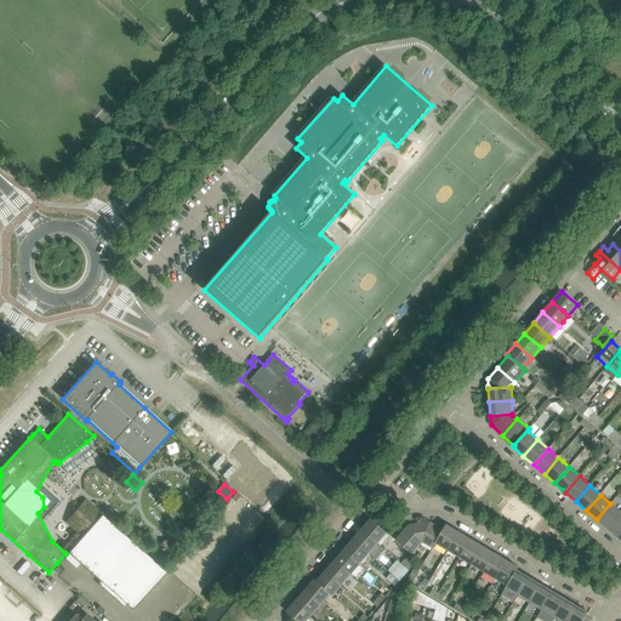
[(81,534),(100,513),(85,501),(67,522),(81,534)]
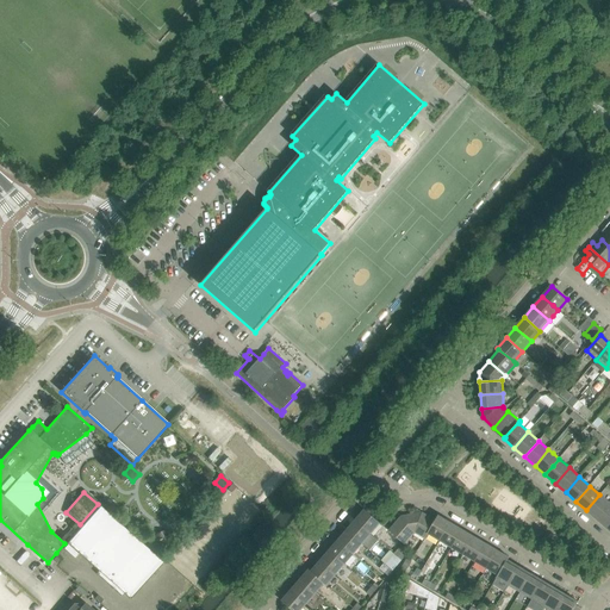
[(586,510),(597,520),(609,503),(599,495),(586,510)]
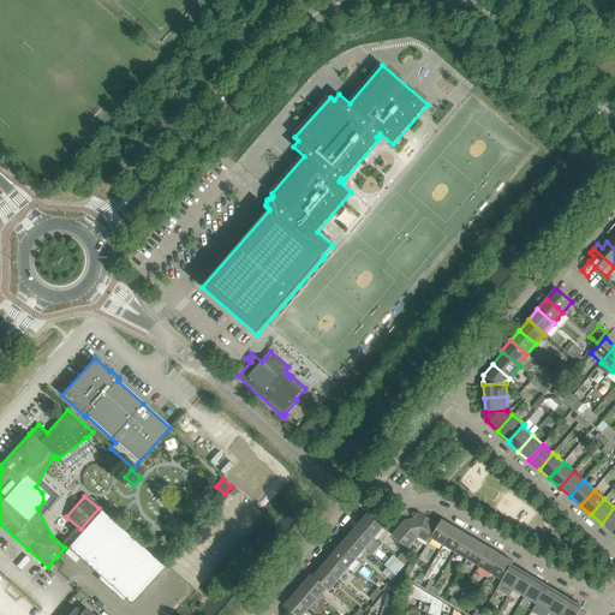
[(614,507),(602,524),(611,532),(614,529),(614,507)]
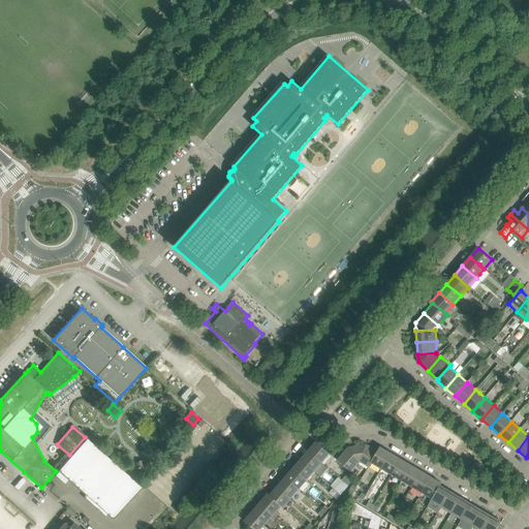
[(87,439),(58,471),(85,495),(83,497),(105,517),(107,515),(113,520),(142,488),(87,439)]
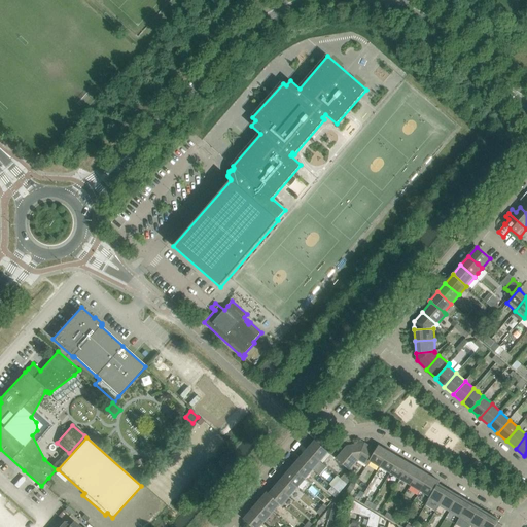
[(307,449),(321,461),(328,452),(315,441),(307,449)]
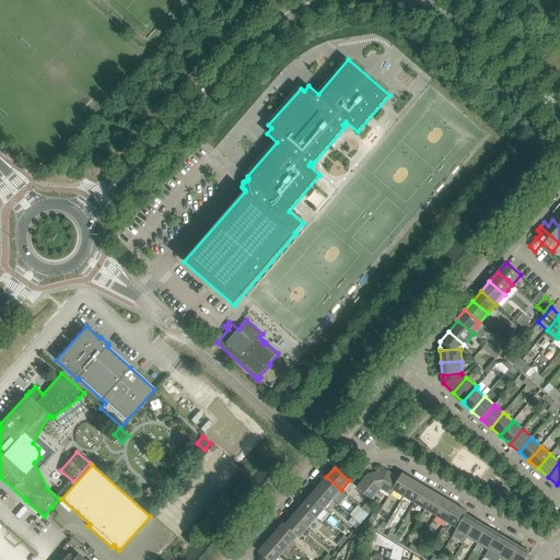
[(392,489),(399,478),(387,470),(369,474),(357,487),(370,499),(380,488),(391,494),(394,490),(392,489)]
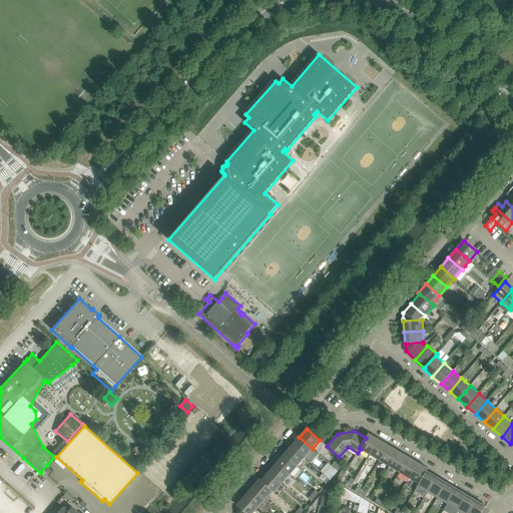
[(370,454),(379,439),(369,433),(366,438),(359,448),(361,449),(370,454)]
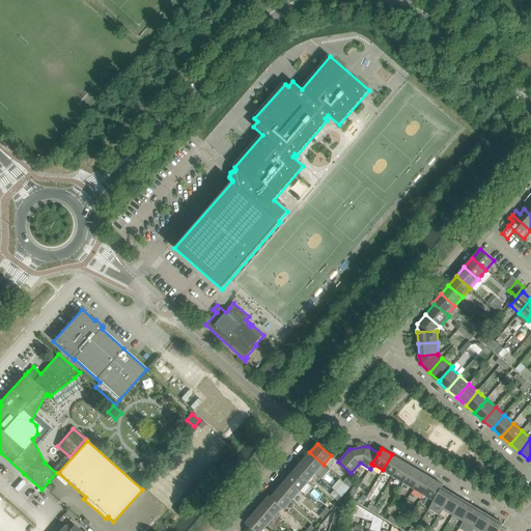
[(309,452),(302,462),(315,473),(322,479),(330,470),(324,465),(309,452)]
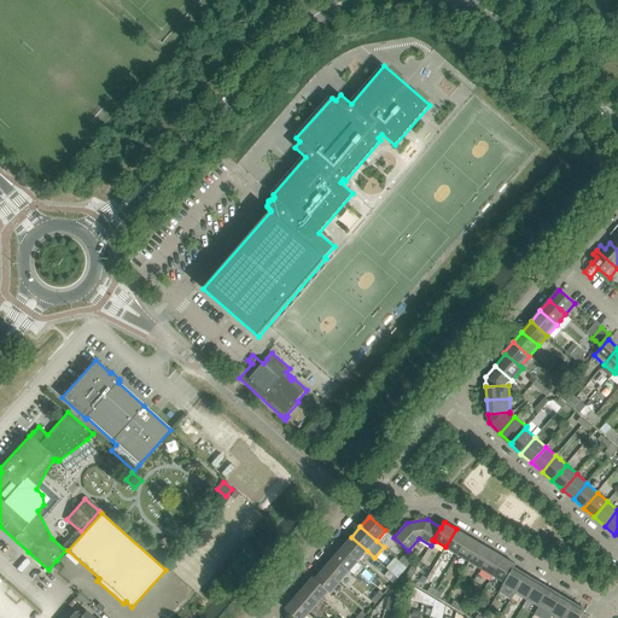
[(456,554),(467,536),(456,529),(445,547),(456,554)]
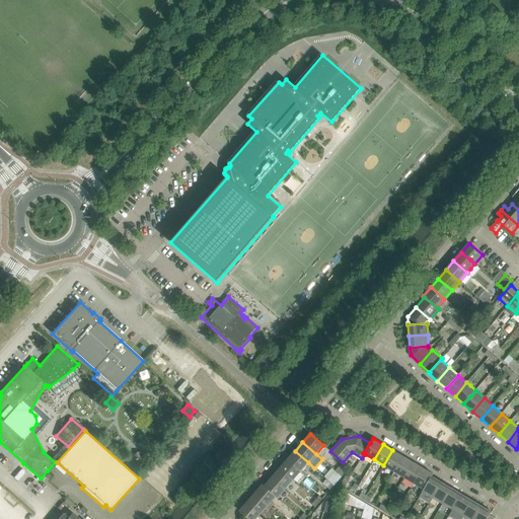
[(161,489),(169,495),(194,466),(188,460),(187,461),(181,458),(186,453),(179,449),(177,451),(172,447),(166,453),(170,457),(165,463),(161,459),(145,477),(160,490),(161,489)]
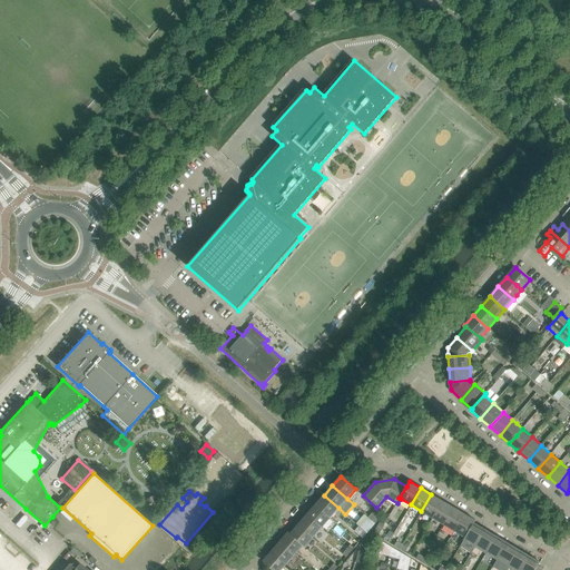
[(432,518),(442,501),(431,494),(421,511),(432,518)]
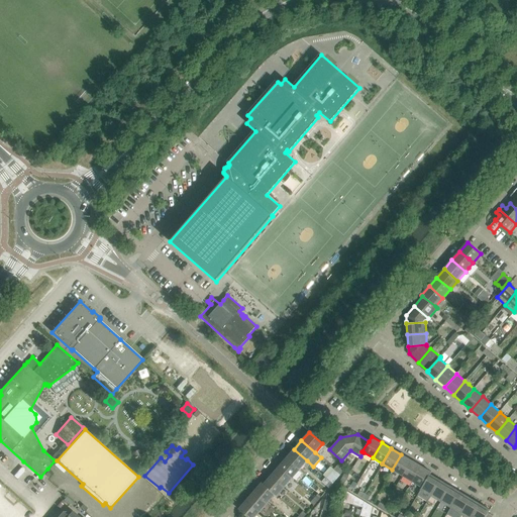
[(307,460),(294,449),(286,457),(300,470),(307,460)]
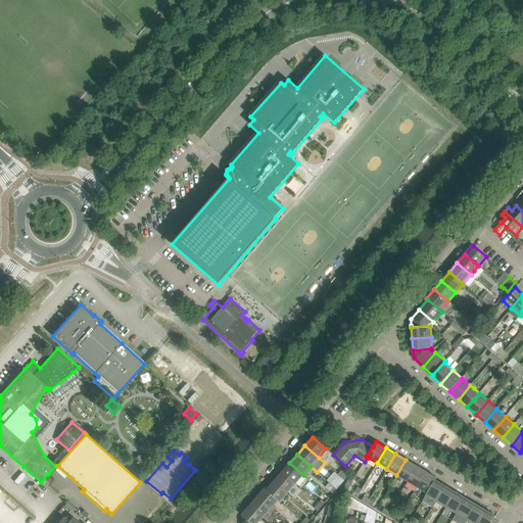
[(138,468),(145,464),(141,456),(134,460),(138,468)]
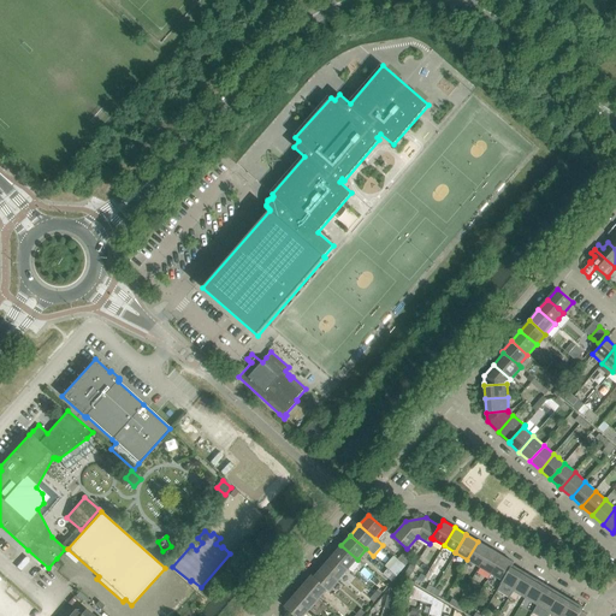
[(479,567),(490,549),(478,542),(467,560),(479,567)]
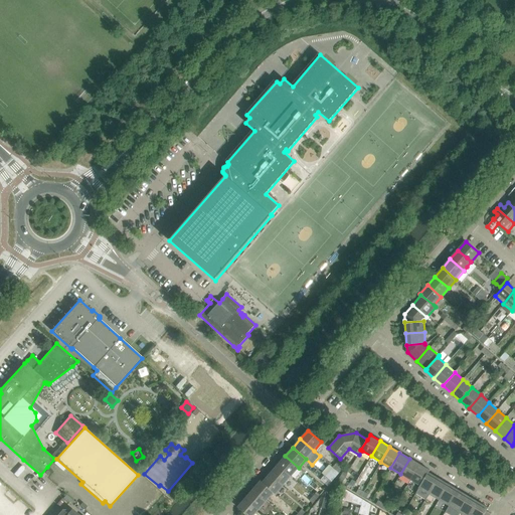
[(299,468),(285,456),(278,465),(291,477),(299,468)]
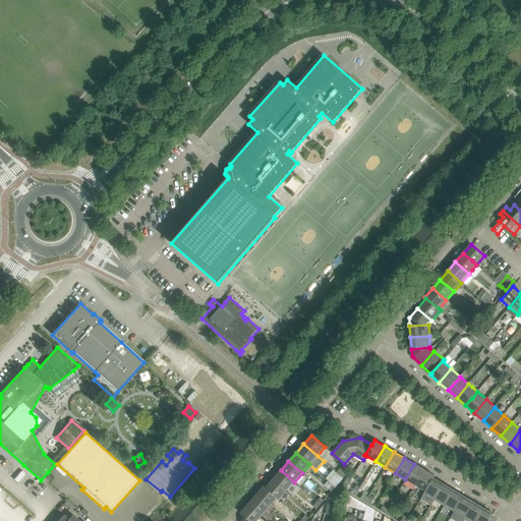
[(415,485),(424,470),(414,464),(405,479),(415,485)]
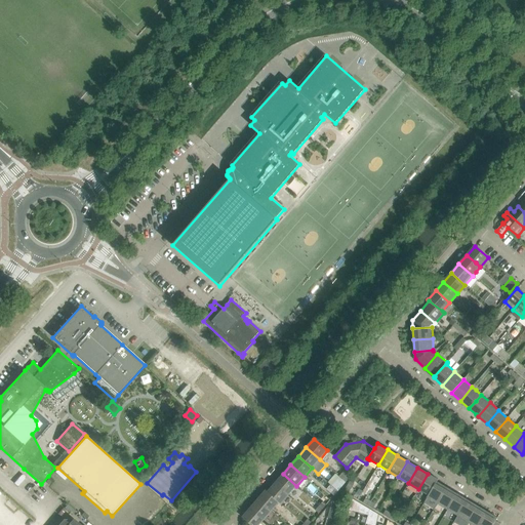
[(342,473),(338,477),(346,482),(348,480),(349,478),(342,473)]
